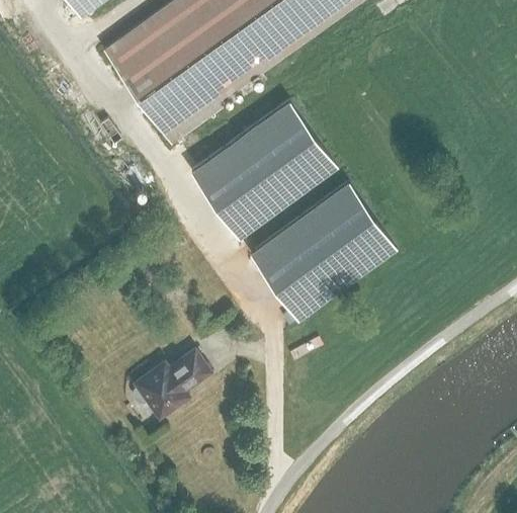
[(64,0),(79,20),(107,0),(64,0)]
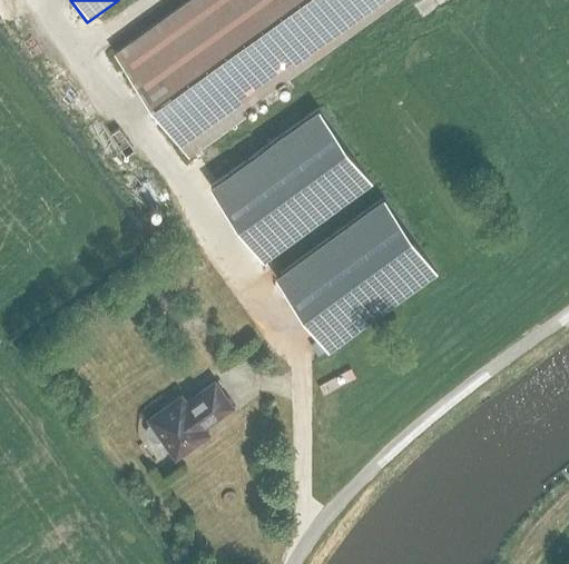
[(401,0),(193,0),(117,55),(189,158),(247,118),(244,112),(401,0)]
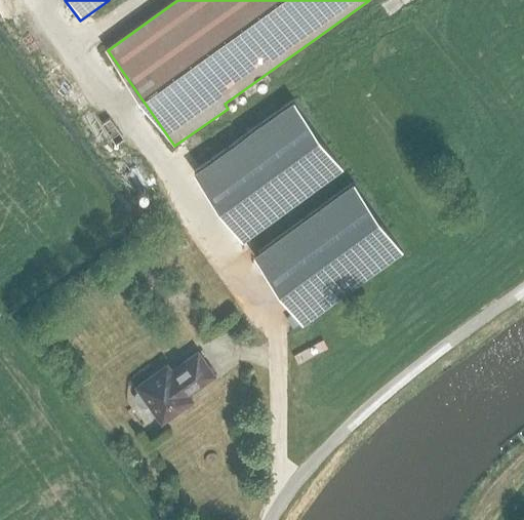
[(242,242),(339,172),(291,106),(194,175),(242,242)]
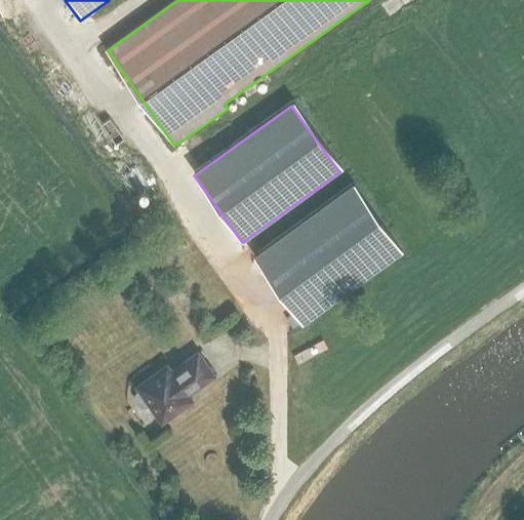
[(400,254),(352,188),(253,260),(301,326),(400,254)]
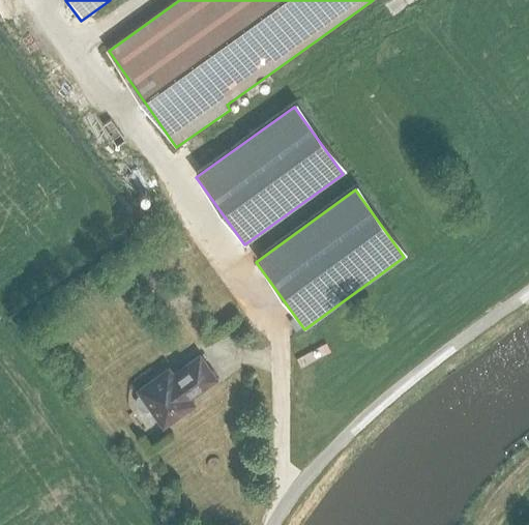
[(216,383),(200,359),(173,379),(169,373),(138,394),(140,398),(138,399),(136,402),(135,404),(135,407),(136,409),(137,411),(139,413),(142,414),(144,415),(147,414),(150,412),(163,430),(185,414),(181,408),(216,383)]
